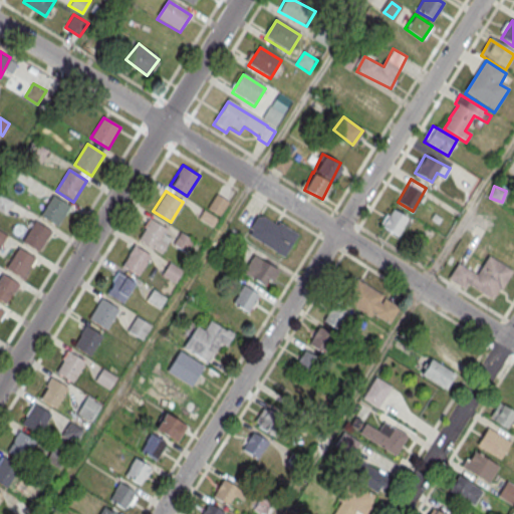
[(0,210),(5,214),(13,201),(0,193),(0,210)]
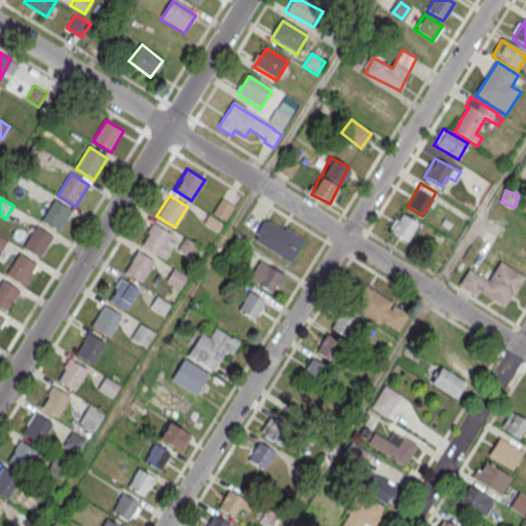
[(204,224),(219,231),(233,205),(220,197),(204,224)]
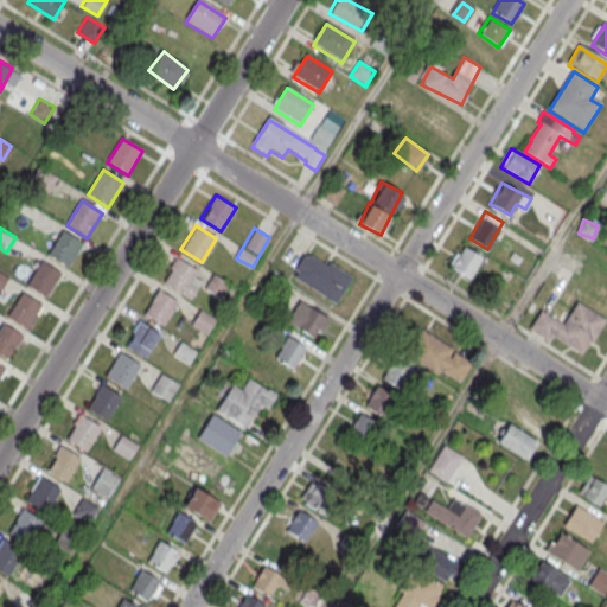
[(83,244),(63,232),(48,256),(68,269),(83,244)]
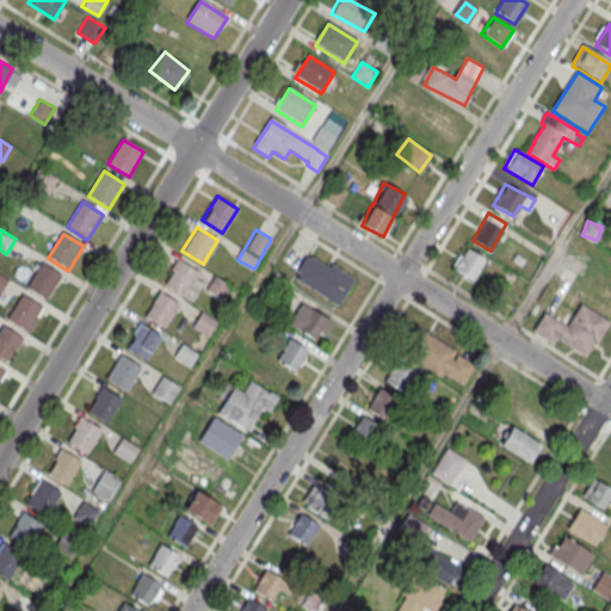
[(474,282),(486,258),(463,246),(451,270),(474,282)]
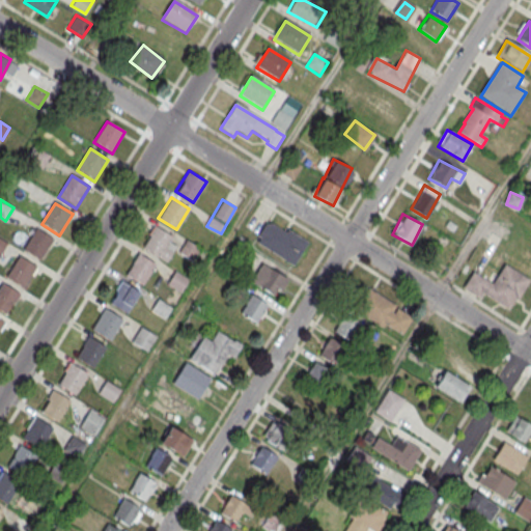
[(308,241),(292,264),(257,242),(260,236),(257,235),(266,222),(268,223),(270,221),(285,231),(287,228),(308,241)]
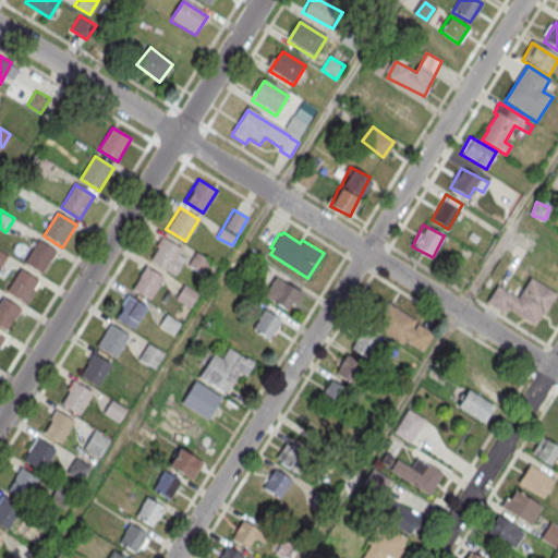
[(149,258),(164,237),(182,249),(168,270),(149,258)]
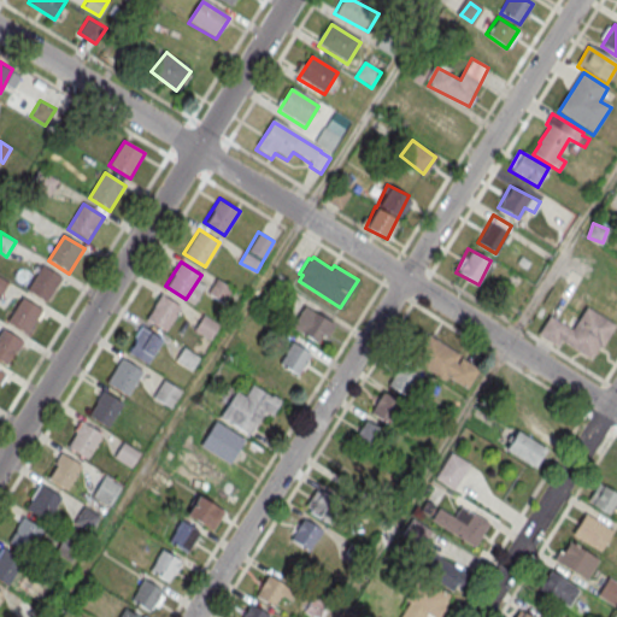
[(64,280),(42,266),(28,292),(48,305),(64,280)]
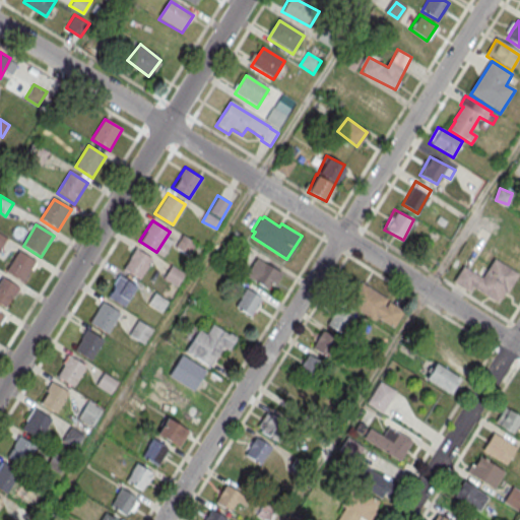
[(187,255),(195,246),(184,235),(175,245),(187,255)]
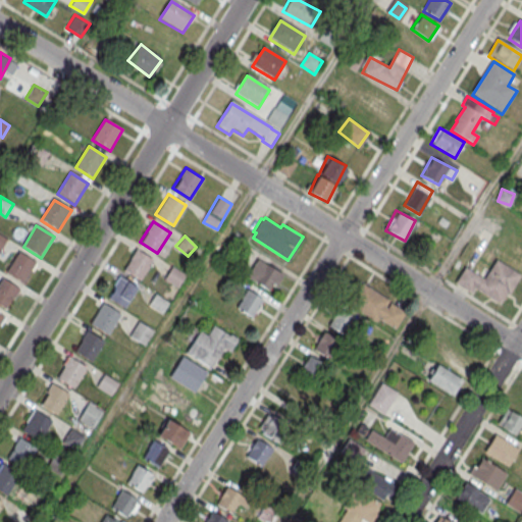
[(123,269),(137,248),(154,259),(141,280),(123,269)]
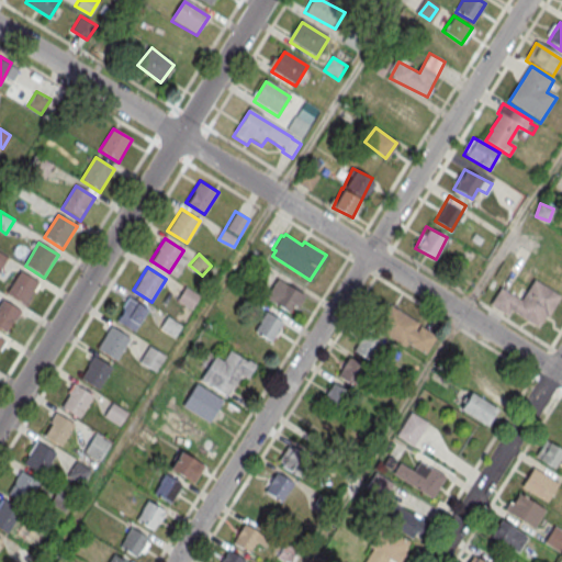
[(40,283),(21,272),(7,295),(26,306),(40,283)]
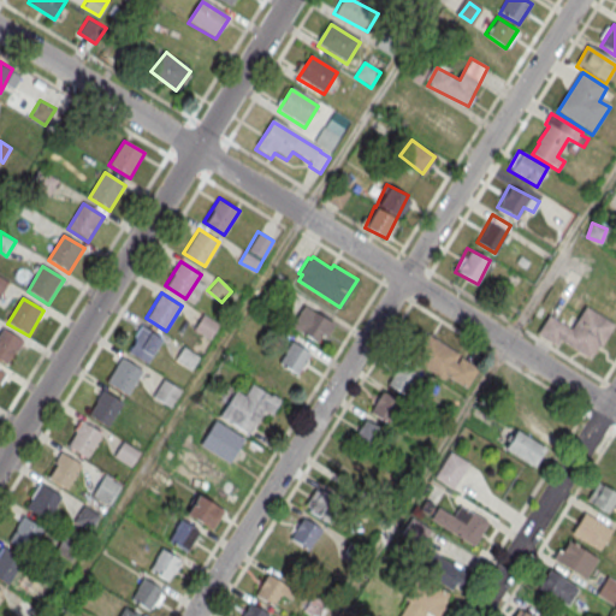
[(303,304),(333,323),(325,335),(321,333),(317,342),(290,325),(303,304)]
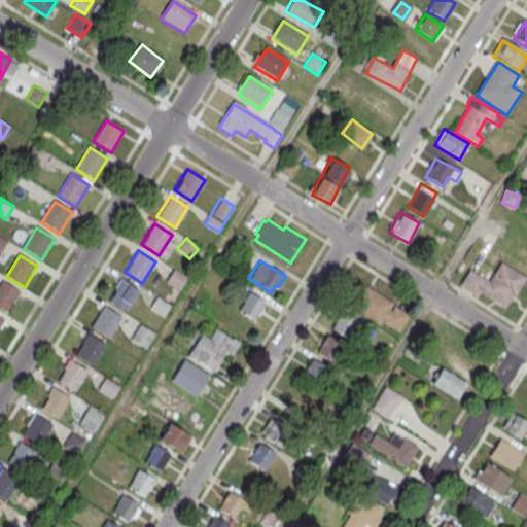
[(501,260),(525,277),(514,295),(512,294),(504,307),(478,289),(473,295),(458,285),(468,269),(488,280),(501,260)]
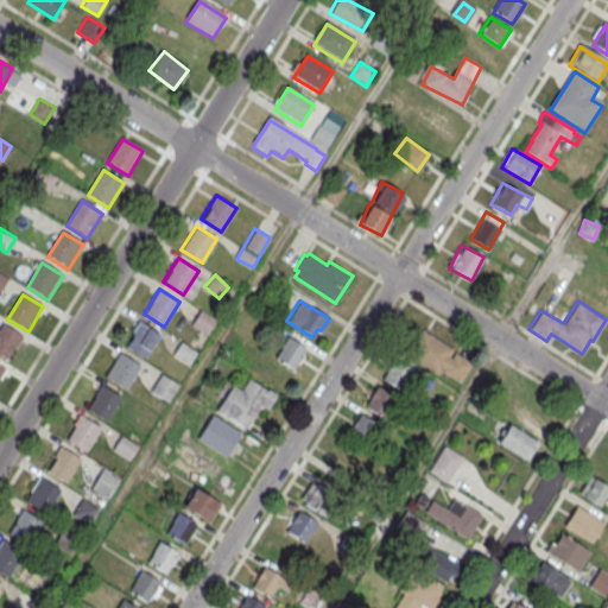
[(207,334),(215,320),(200,310),(191,324),(207,334)]
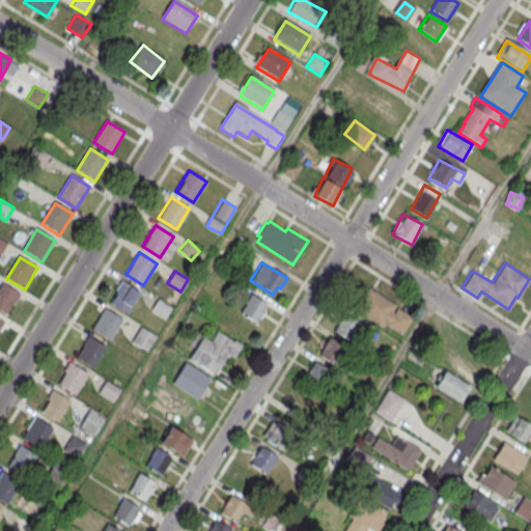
[(109,302),(122,280),(140,291),(127,313),(109,302)]
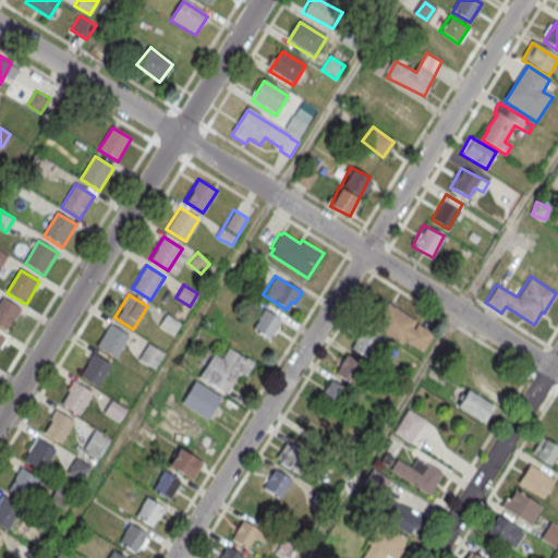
[(21,308),(2,296),(0,300),(0,326),(8,331),(21,308)]
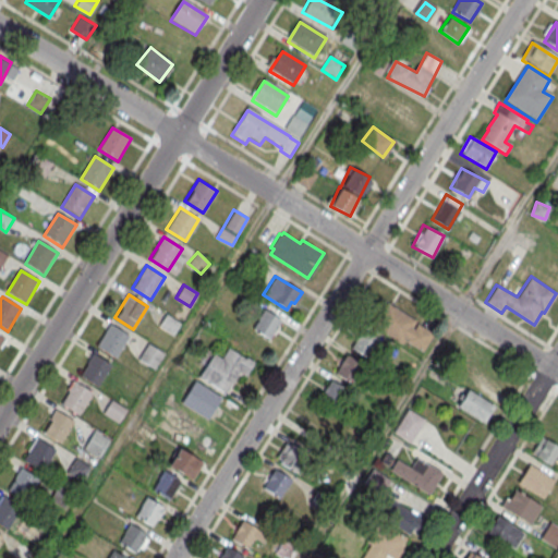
[(422,353),(435,331),(381,302),(370,324),(422,353)]
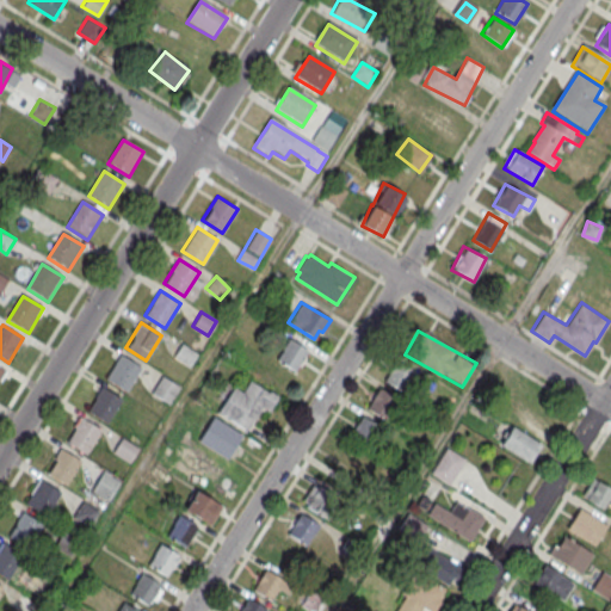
[(296,371),(310,350),(289,337),(276,359),(296,371)]
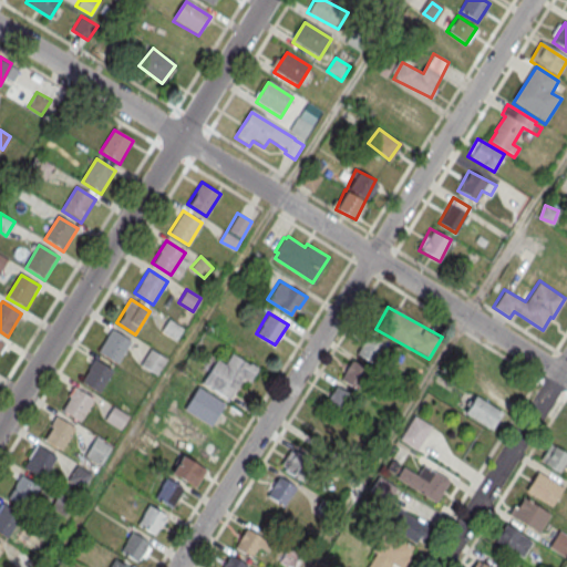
[(183,328),(169,320),(163,330),(175,339),(183,328)]
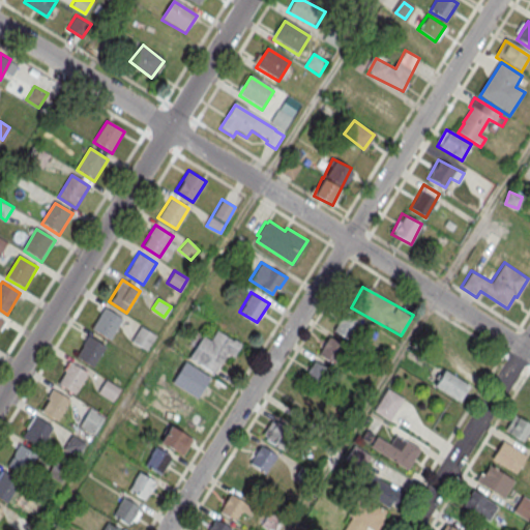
[(91,328),(105,307),(123,318),(110,340),(91,328)]
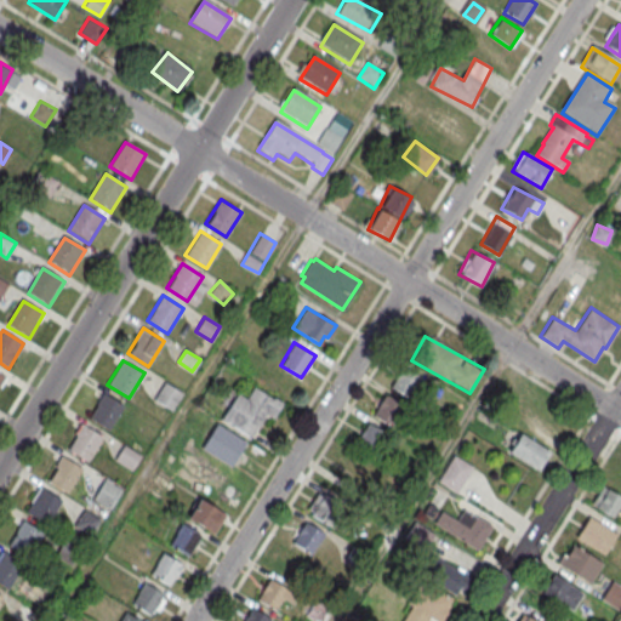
[(404,396),(417,379),(404,368),(391,386),(404,396)]
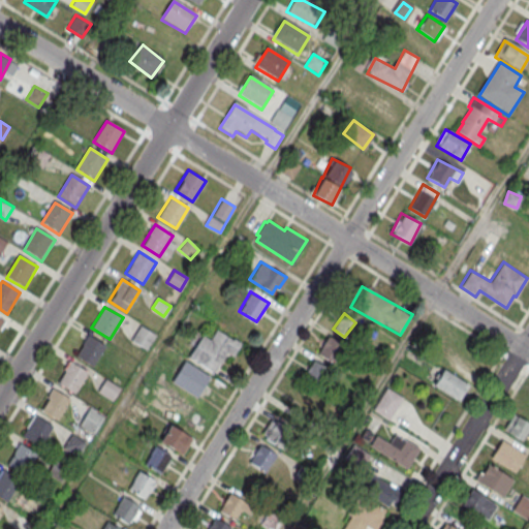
[(146,350),(155,335),(139,325),(130,340),(146,350)]
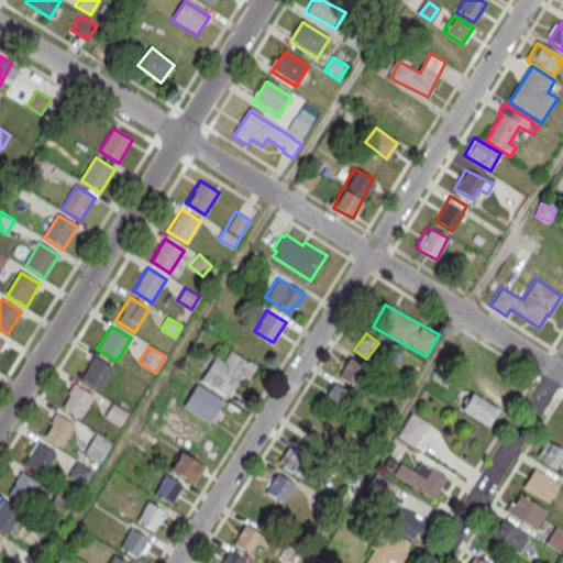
[(230,351),(223,361),(216,356),(200,379),(227,397),(241,375),(247,378),(255,366),(230,351)]
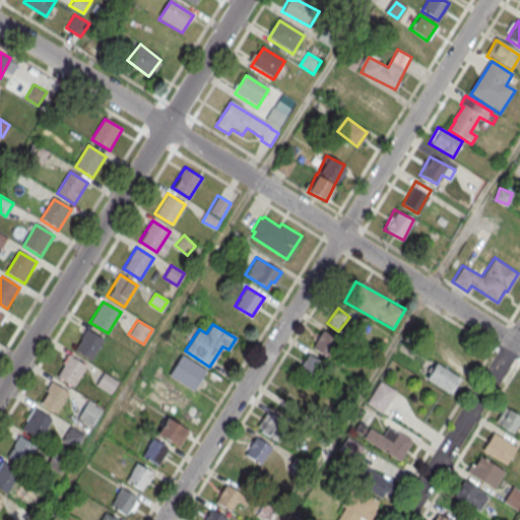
[(74,349),(87,328),(105,339),(91,361),(74,349)]
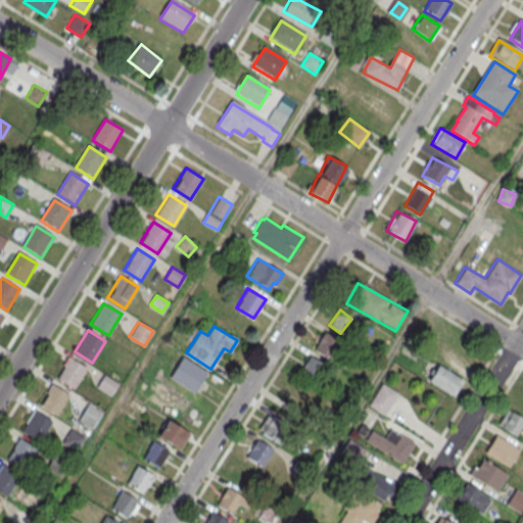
[(339,342),(324,332),(313,348),(328,359),(339,342)]
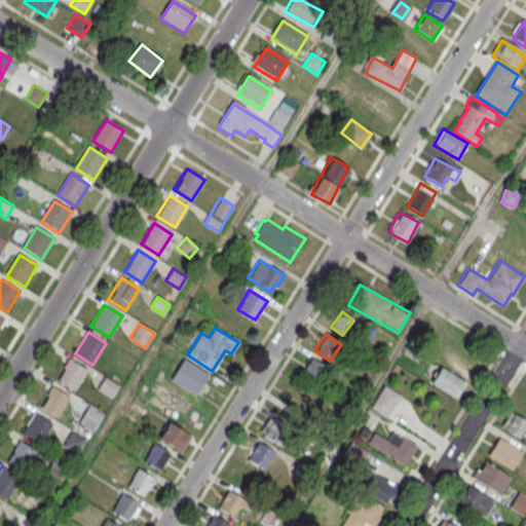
[(300,376),(317,386),(329,368),(311,358),(300,376)]
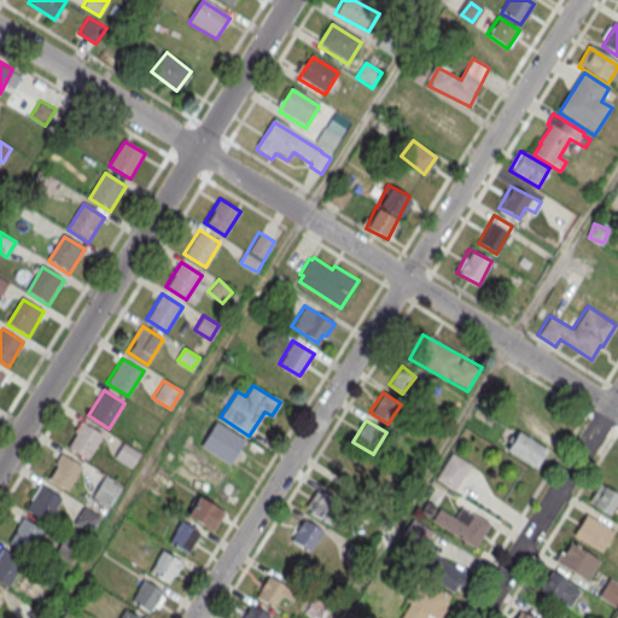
[(66,445),(82,421),(103,435),(87,459),(66,445)]
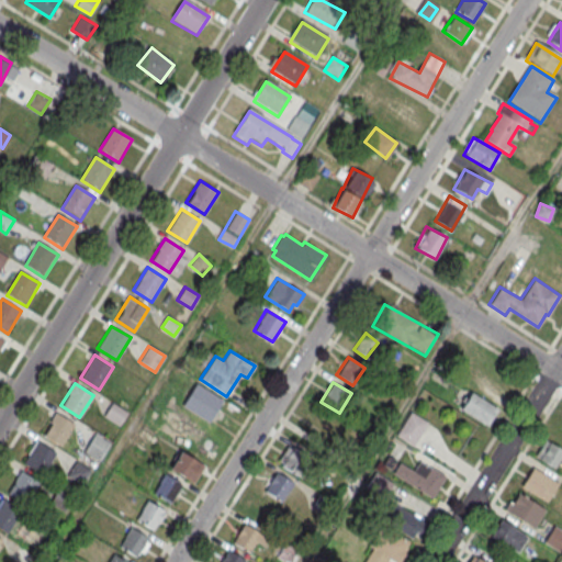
[(487,425),(497,407),(470,392),(460,409),(487,425)]
